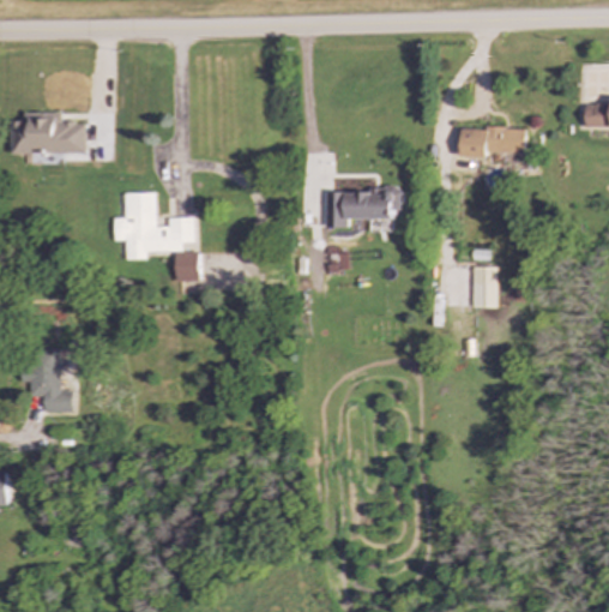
[(608,126),(608,100),(586,101),(586,127),(608,126)]
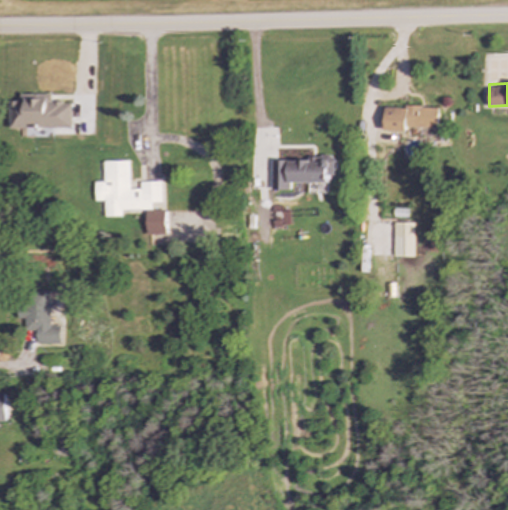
[(8,128),(71,128),(71,98),(18,98),(18,101),(8,101),(8,128)]
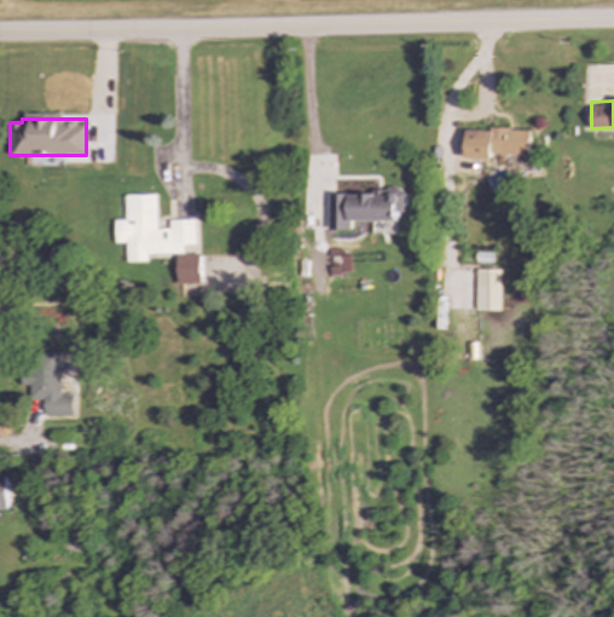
[(531,157),(531,130),(465,128),(465,156),(531,157)]
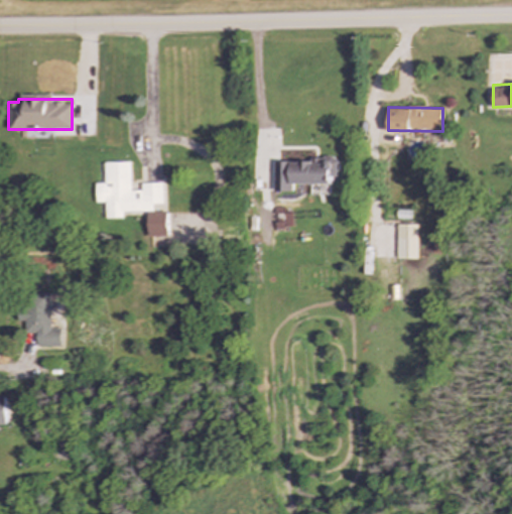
[(293,183),(334,183),(334,160),(274,160),(274,190),(293,191),(293,183)]
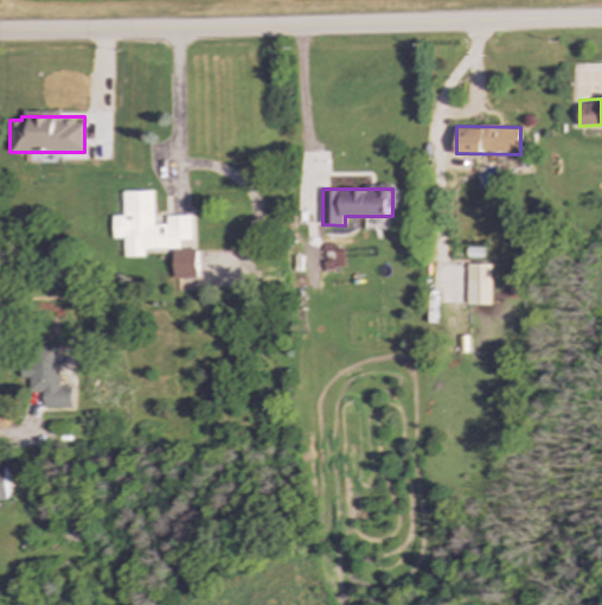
[(153,190),(122,190),(123,216),(111,216),(113,239),(123,237),(125,256),(146,256),(146,249),(193,248),(192,215),(166,216),(166,223),(154,223),(153,190)]
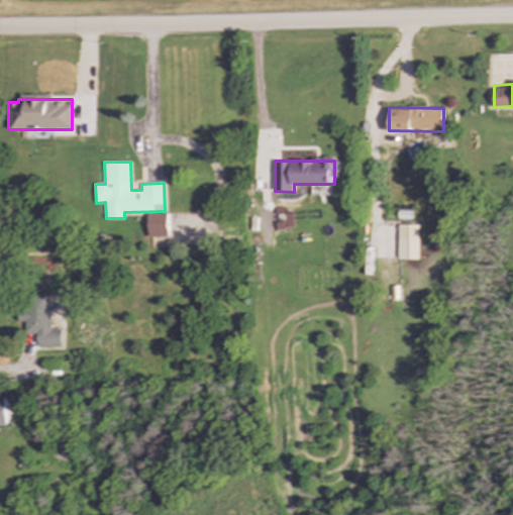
[(167,234),(167,216),(149,216),(149,234),(167,234)]
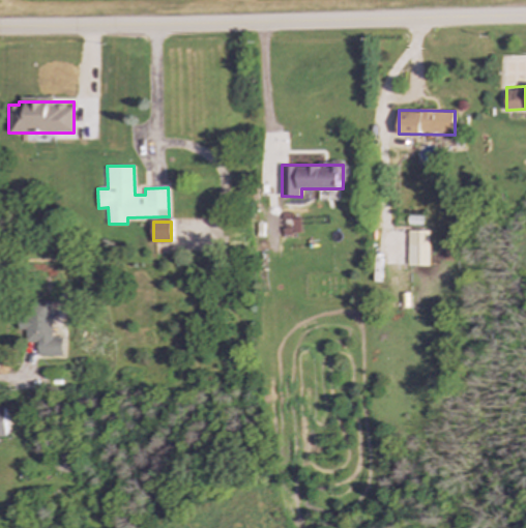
[(406,266),(427,266),(427,229),(406,229),(406,266)]
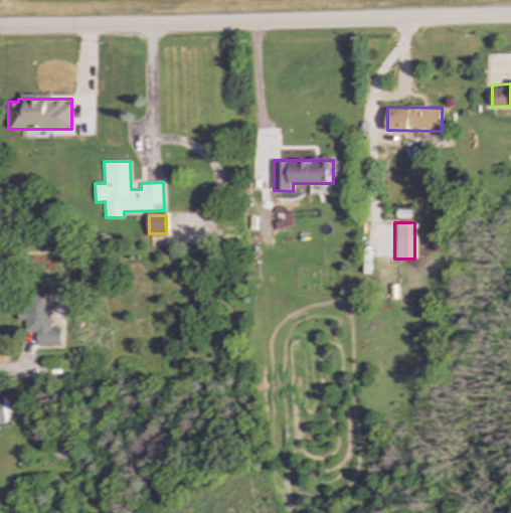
[(49,328),(50,292),(24,292),(24,310),(19,310),(19,319),(25,319),(25,331),(37,331),(37,346),(61,346),(61,328),(49,328)]
